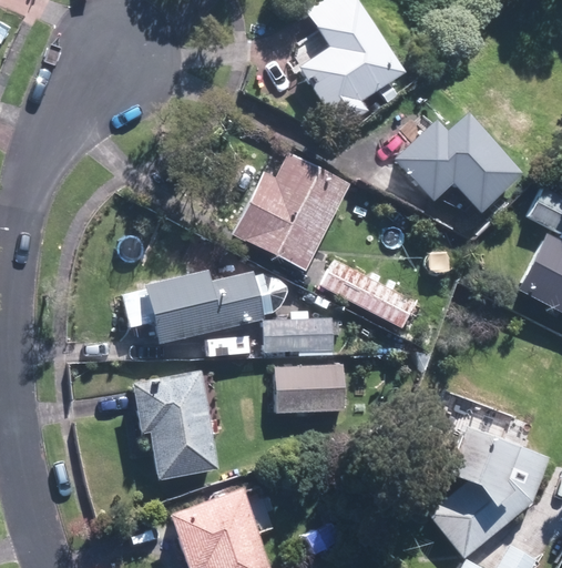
[(358,0),(319,0),(305,10),(329,48),(299,68),(340,132),(370,113),(361,101),(406,72),(358,0)]
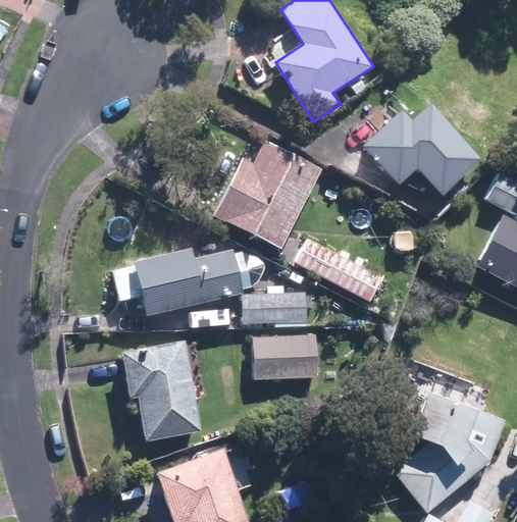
[(427,102),(410,119),(399,108),(359,147),(398,186),(415,168),(442,196),(481,157),(427,102)]
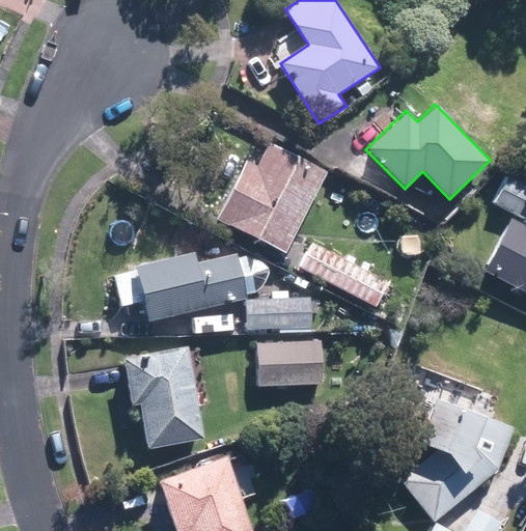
[(287,254),(327,169),(269,142),(257,166),(245,160),(216,221),(287,254)]
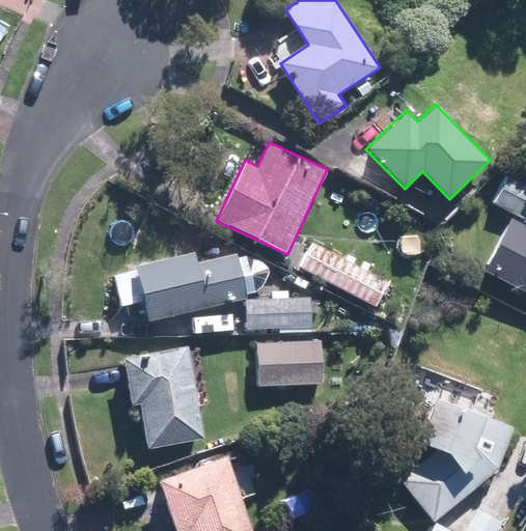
[(525,184),(507,175),(495,202),(525,217),(525,184)]
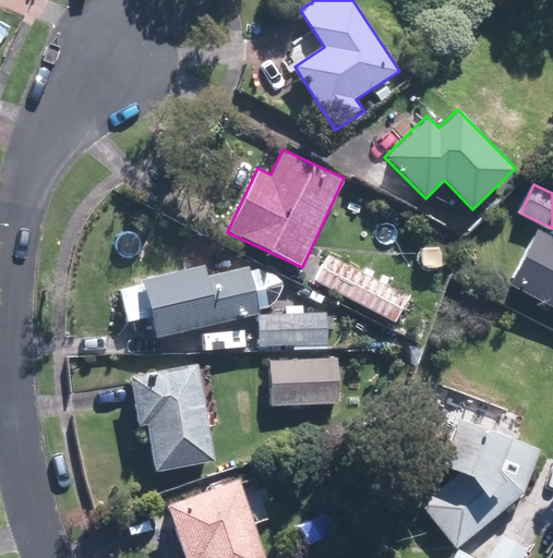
[(552,238),(536,230),(507,286),(552,307),(552,238)]
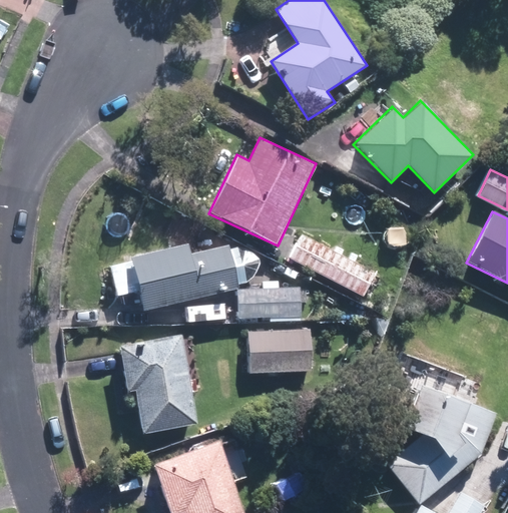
[(380,272),(304,233),(291,260),(367,298),(380,272)]
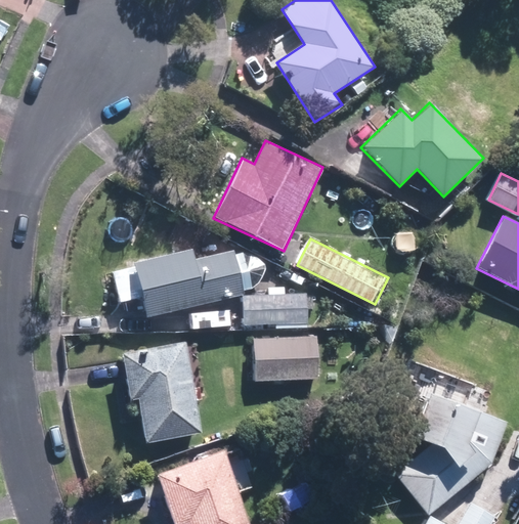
[(246,294),(235,250),(197,259),(193,247),(132,260),(144,316),(246,294)]
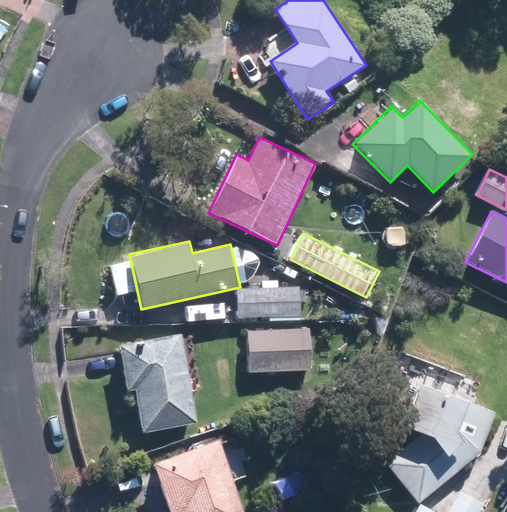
[(302,287),(239,289),(240,317),(303,315),(302,287)]
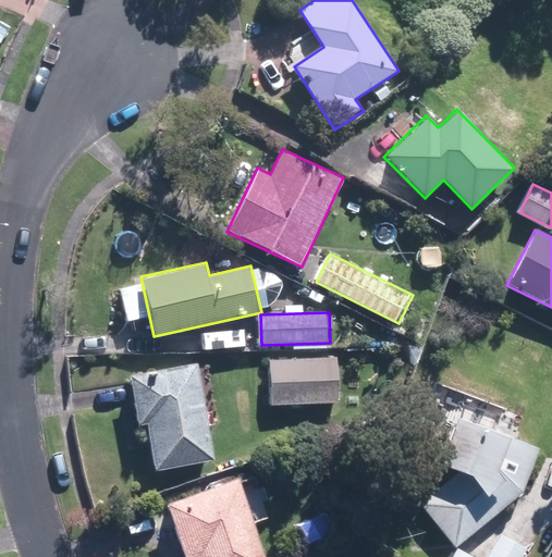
[(339,357),(270,359),(271,405),(340,403),(339,357)]
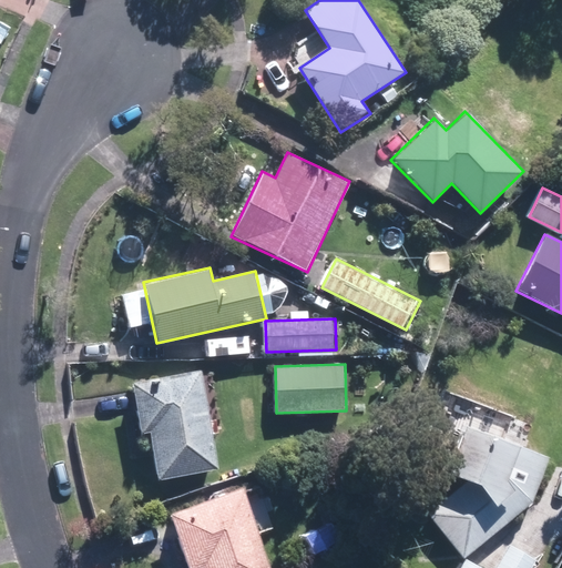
[(202,369),(131,383),(140,434),(150,432),(157,479),(220,468),(202,369)]
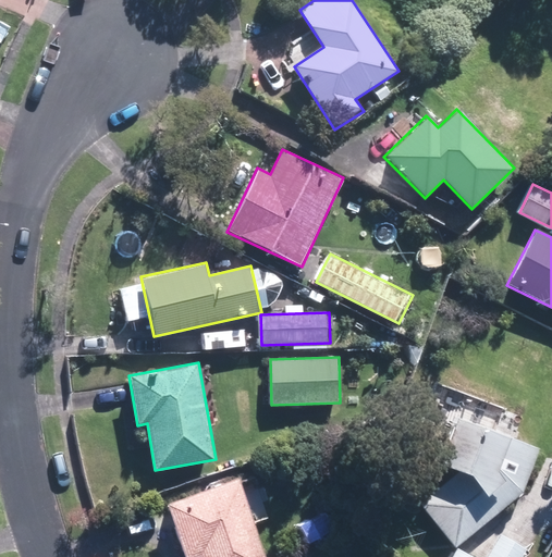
[(524,492),(540,448),(451,415),(433,465),(456,472),(419,504),(456,548),(524,492)]
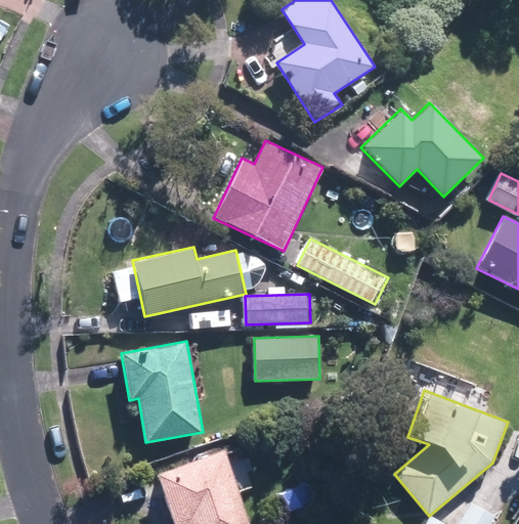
[(250,523),(225,449),(155,473),(172,523),(184,523),(186,523),(250,523)]
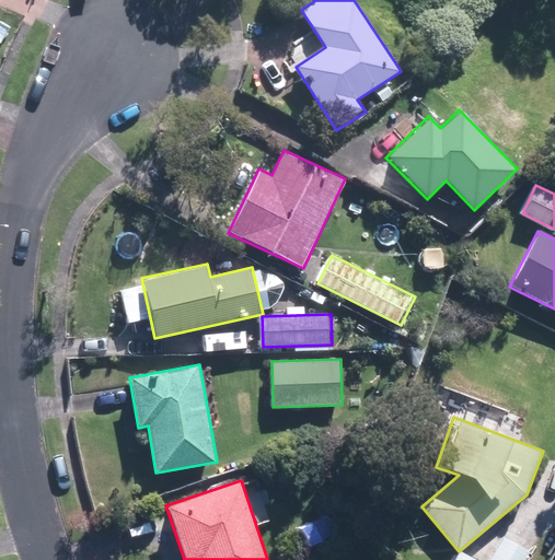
[(490,559),(480,559),(462,551),(457,559),(525,559),(531,551),(504,537),(490,559)]
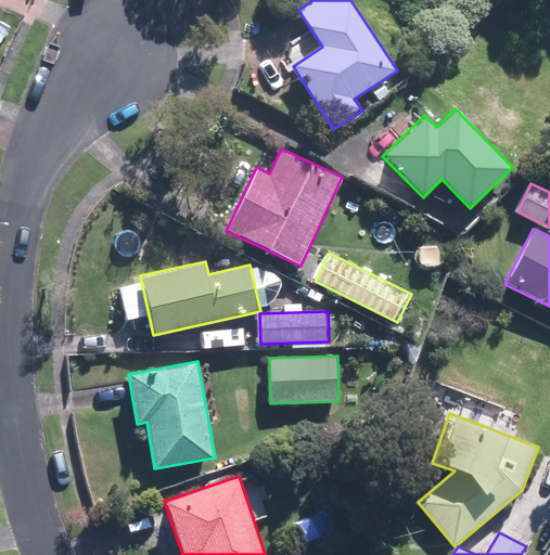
All buildings are outlined.
